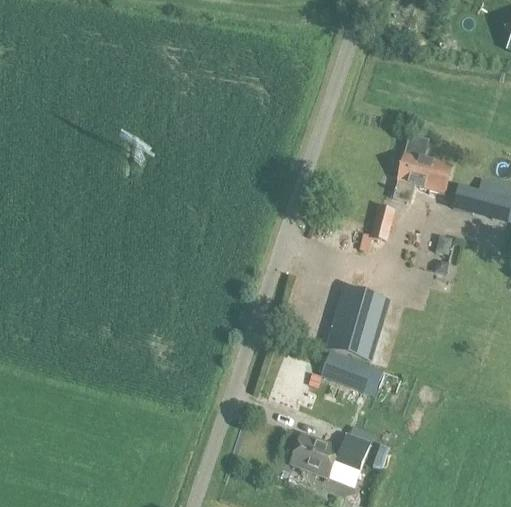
[(394,197),(409,201),(413,184),(444,192),(452,163),(423,156),(427,139),(409,134),(397,179),(398,179),(394,197)]
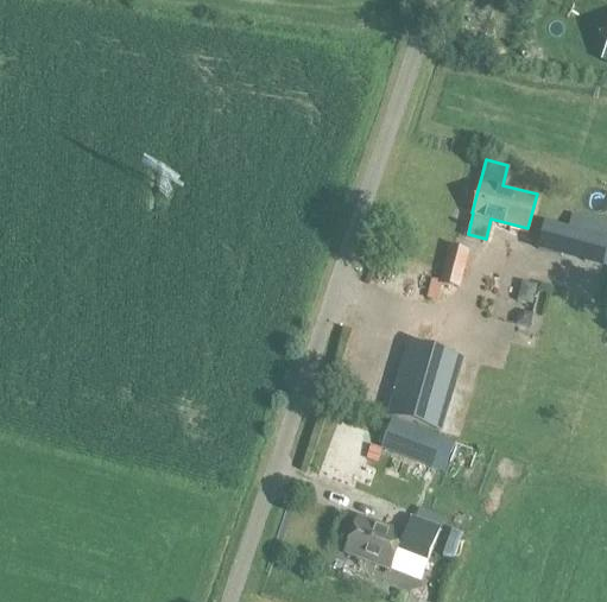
[(544,219),(537,247),(560,253),(567,226),(544,219)]
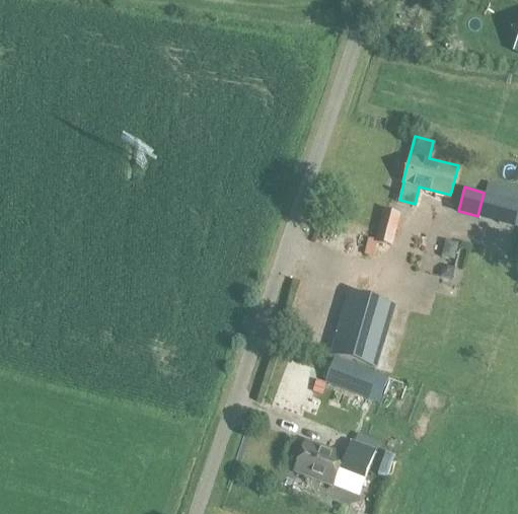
[(382,207),(374,239),(392,244),(400,211),(382,207)]
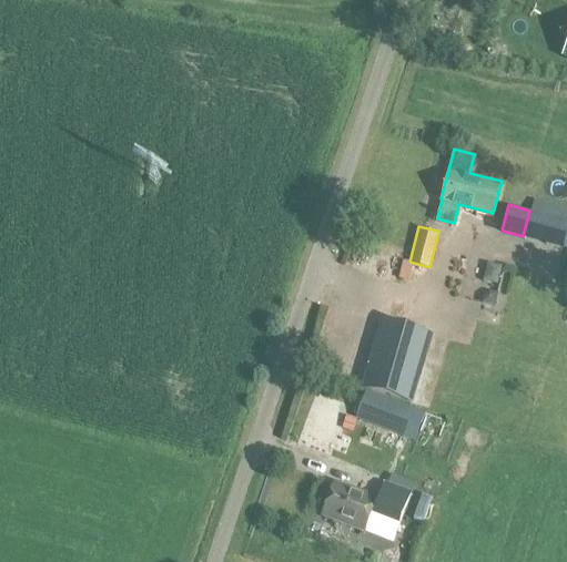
[(464,248),(461,258),(478,264),(482,254),(464,248)]
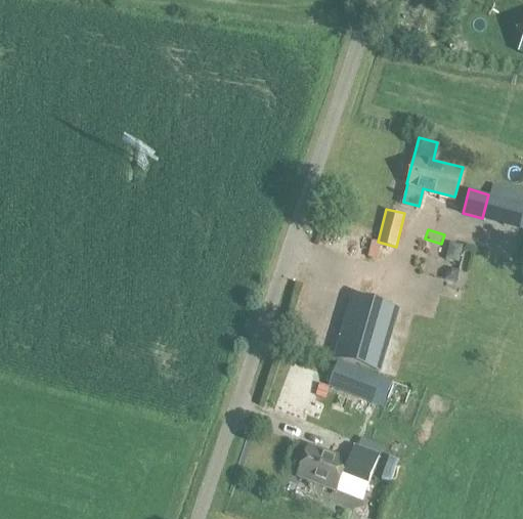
[(445,269),(443,276),(455,279),(459,268),(459,267),(451,265),(445,269)]
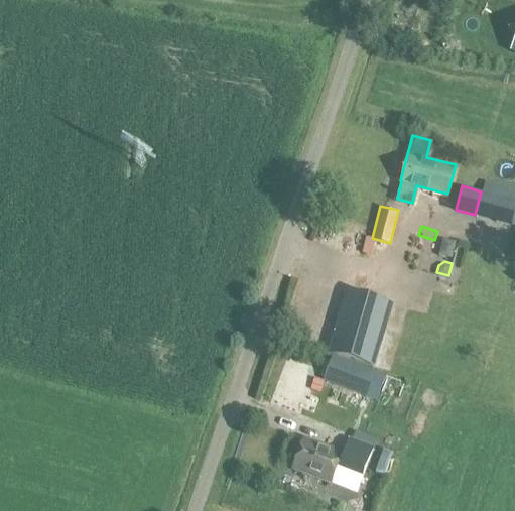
[(346,287),(328,350),(332,351),(374,364),(392,300),(346,287)]
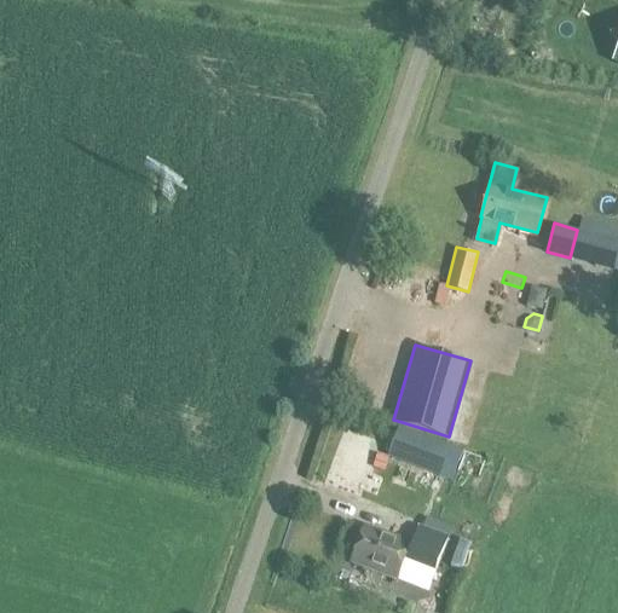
[(445,439),(398,421),(386,454),(388,454),(433,470),(445,439)]
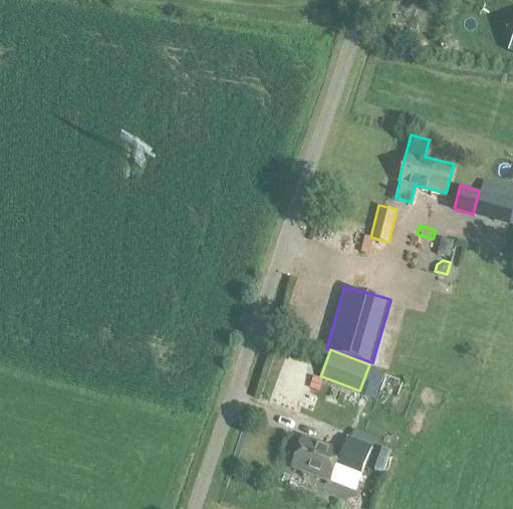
[(313,373),(309,385),(317,388),(322,376),(320,376),(313,373)]
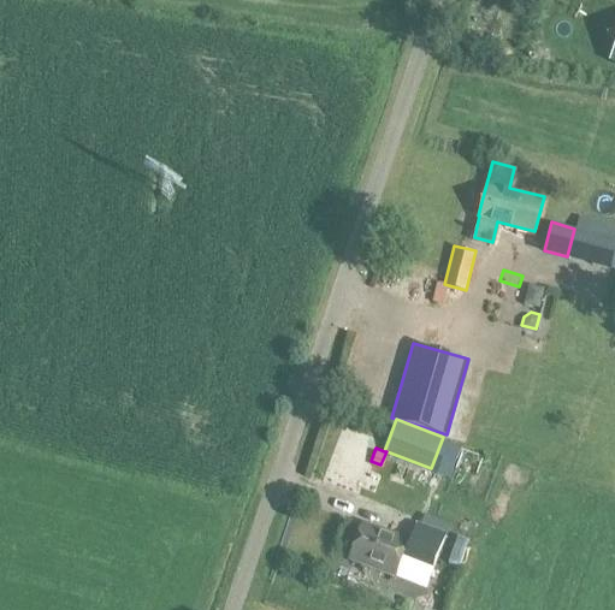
[(362,521),(349,557),(425,585),(433,564),(445,531),(417,520),(409,539),(362,521)]
